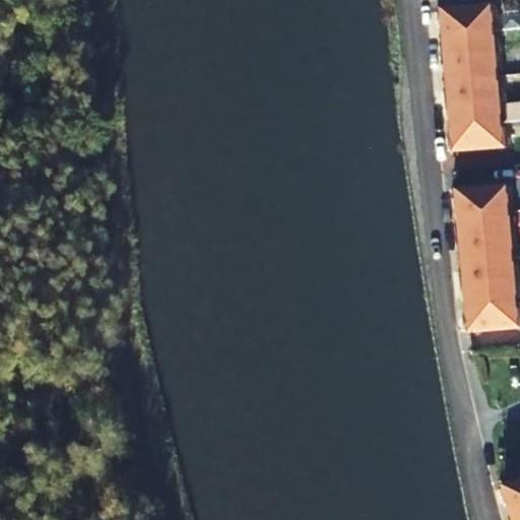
[(445,33),(494,28),(492,6),(443,11),(445,33)]
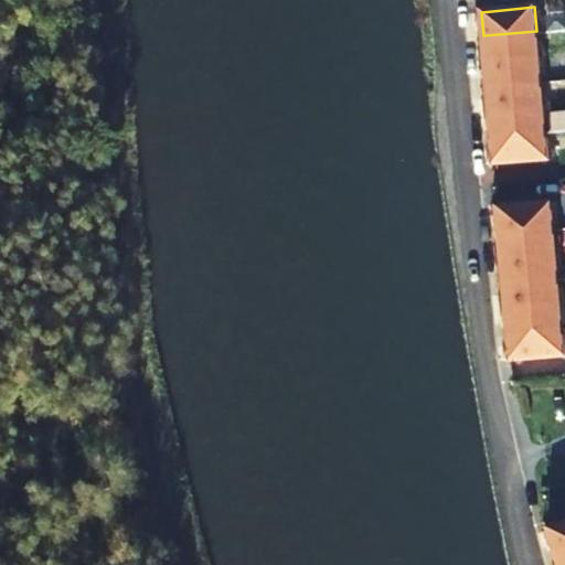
[(486,61),(539,56),(536,31),(483,35),(486,61)]
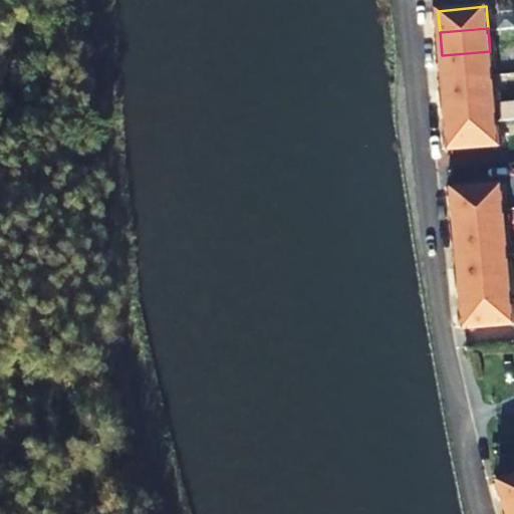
[(444,78),(491,74),(490,51),(442,55),(444,78)]
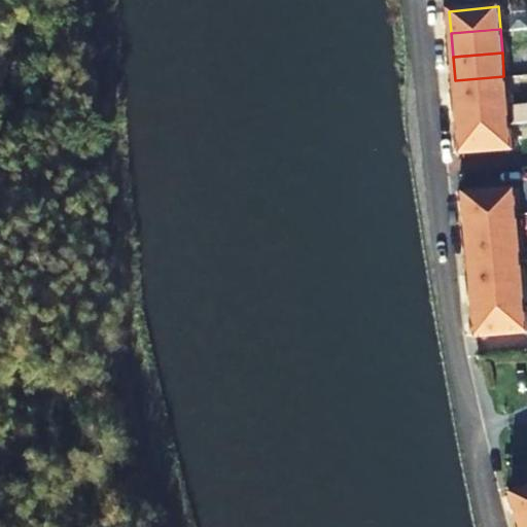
[(457,105),(506,101),(503,76),(455,80),(457,105)]
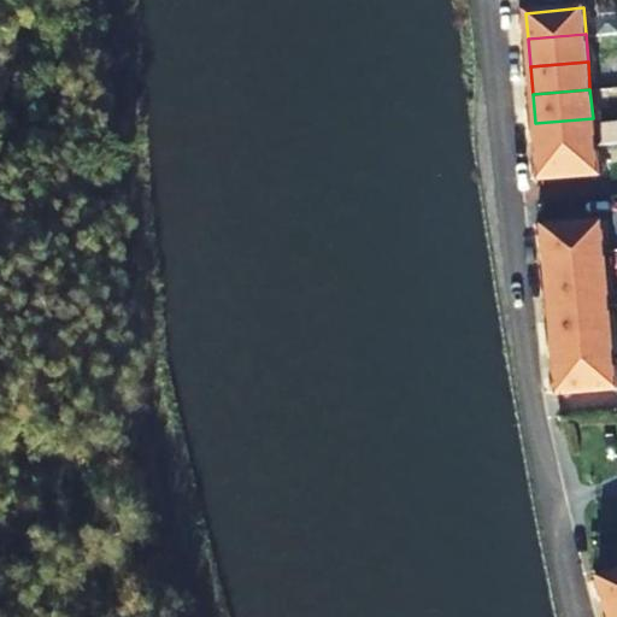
[(538,152),(595,147),(593,118),(535,123),(538,152)]
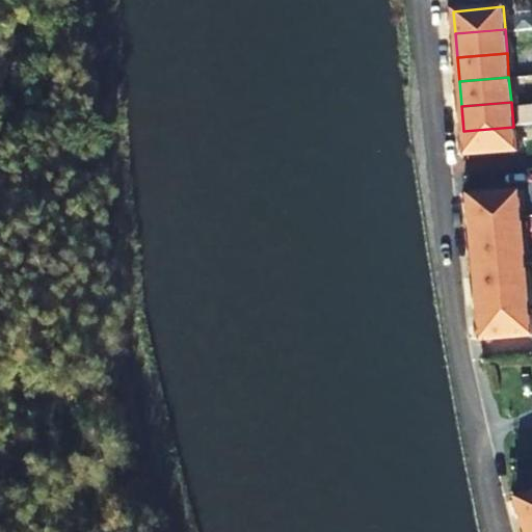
[(463,131),(466,154),(514,150),(513,127),(463,131)]
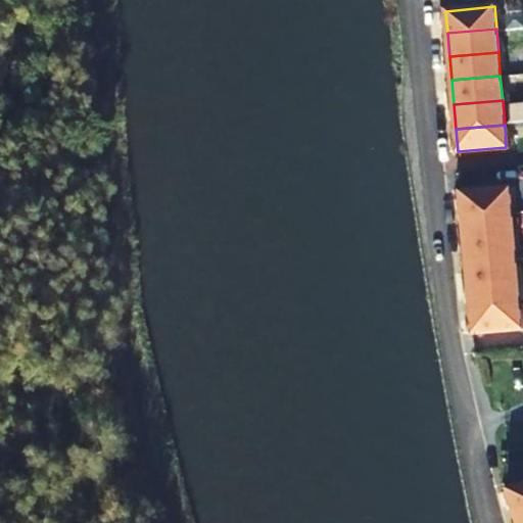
[(463,216),(512,211),(510,189),(462,193),(463,216)]
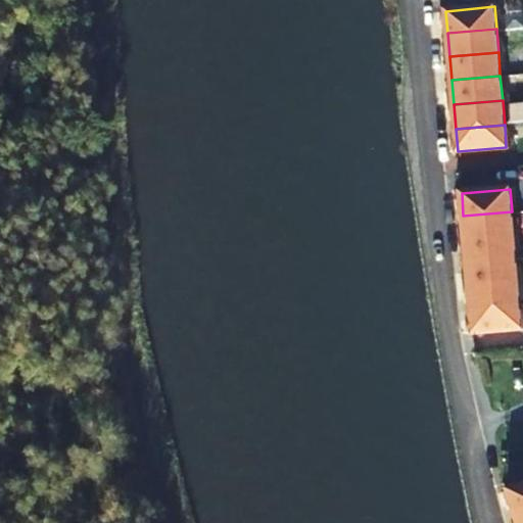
[(465,237),(514,233),(512,211),(463,216),(465,237)]
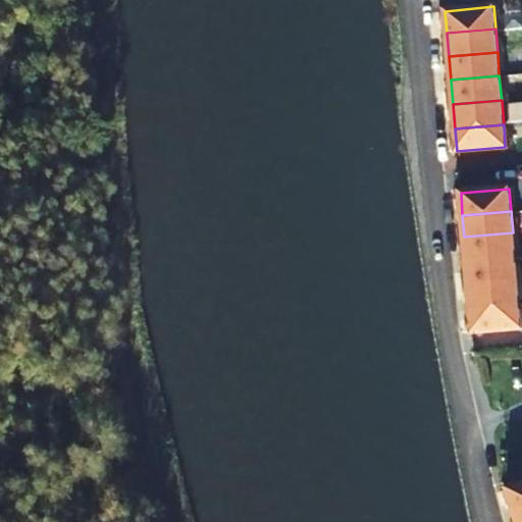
[(466,260),(514,256),(513,232),(464,237),(466,260)]
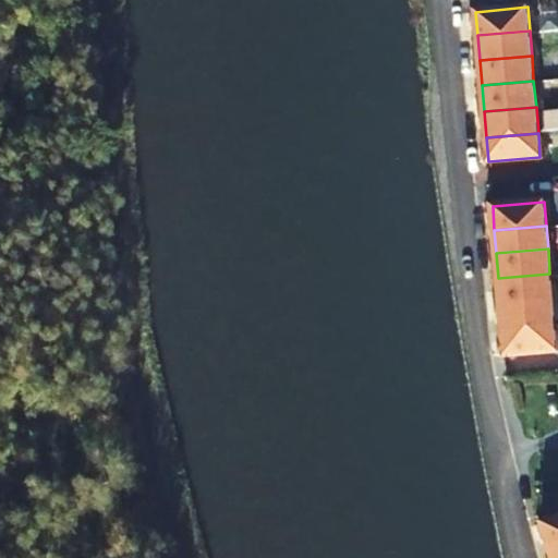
[(500,307),(553,303),(549,274),(498,278),(500,307)]
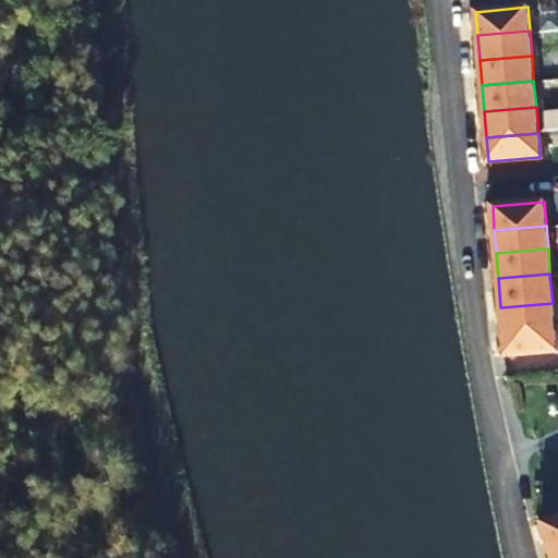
[(553,303),(500,307),(502,334),(555,329),(553,303)]
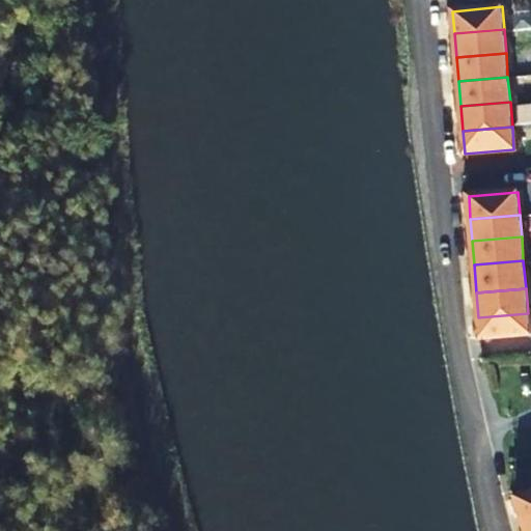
[(528,313),(478,317),(480,338),(529,334),(528,313)]
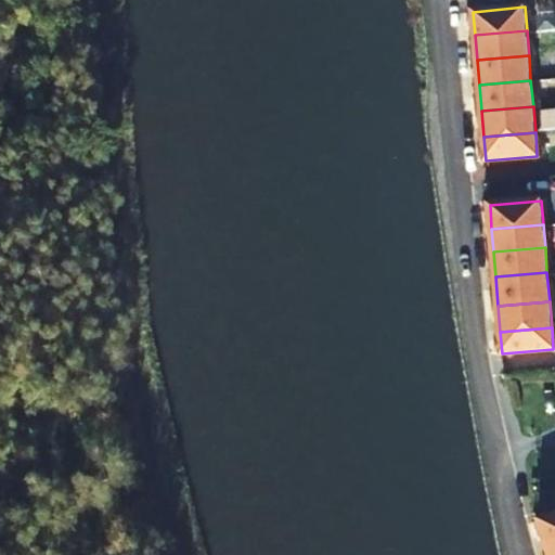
[(546,544),(554,541),(554,515),(539,521),(546,544)]
